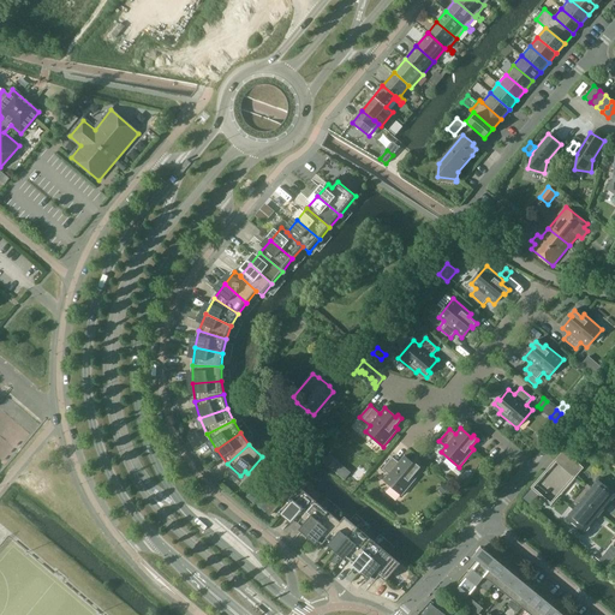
[(559,457),(565,461),(569,455),(563,451),(559,457)]
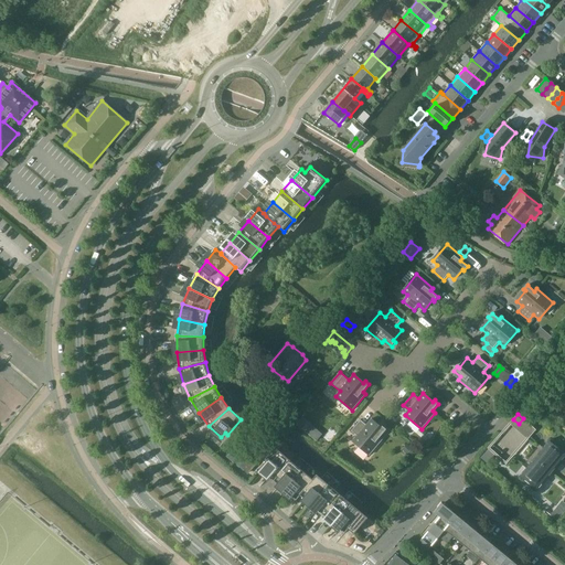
[(297,424),(302,428),(308,422),(302,417),(297,424)]
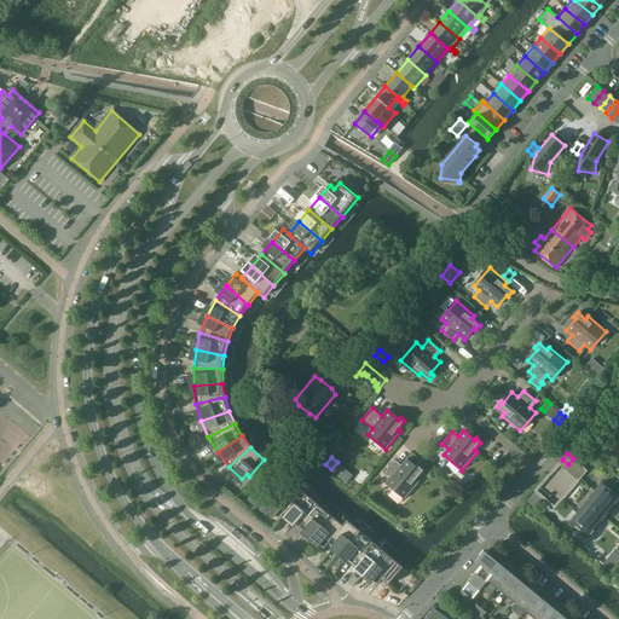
[(580,464),(573,458),(568,464),(565,469),(571,474),(580,464)]
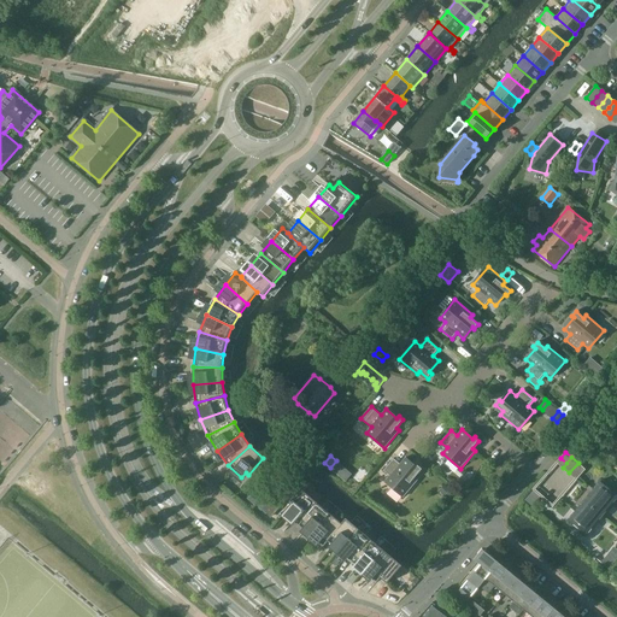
[(416,477),(422,469),(418,465),(416,468),(405,458),(400,464),(394,458),(383,470),(391,476),(386,482),(404,497),(418,480),(416,477)]
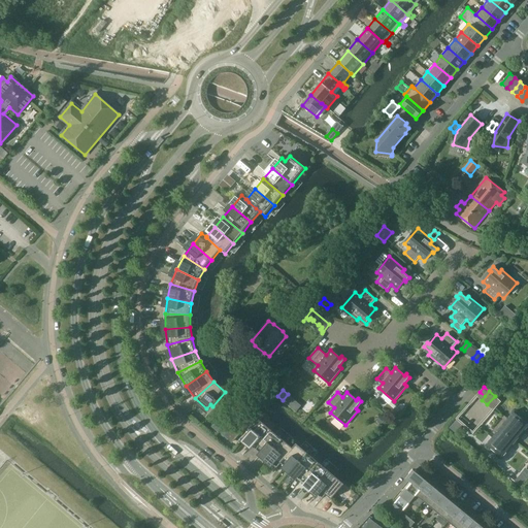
[(500,401),(495,396),(487,404),(493,409),(500,401)]
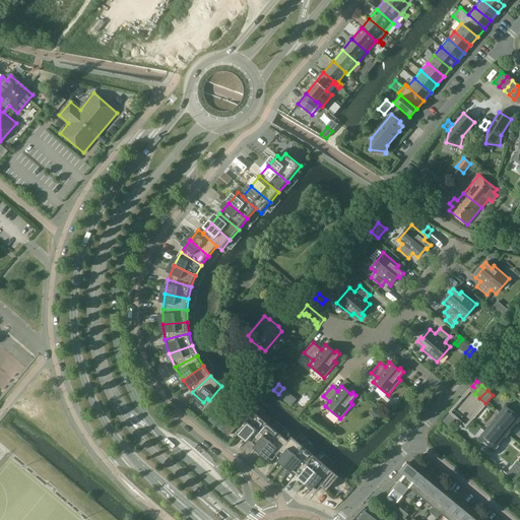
[(519,419),(519,418),(519,417),(516,414),(517,414),(511,409),(510,409),(506,406),(504,407),(501,410),(502,410),(495,418),(492,421),(508,435),(511,432),(510,431),(517,423),(517,424),(519,420),(519,419)]
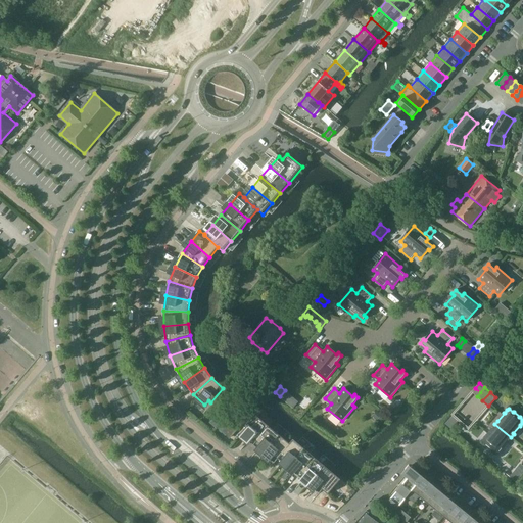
[(372,416),(377,421),(382,416),(377,411),(372,416)]
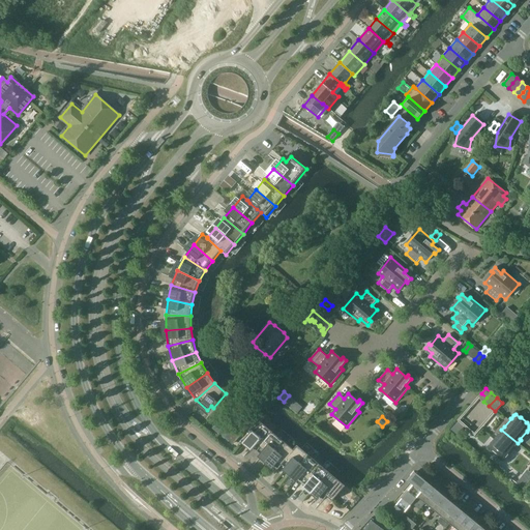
[(246,442),(257,451),(273,433),(260,421),(247,436),(249,438),(246,442)]
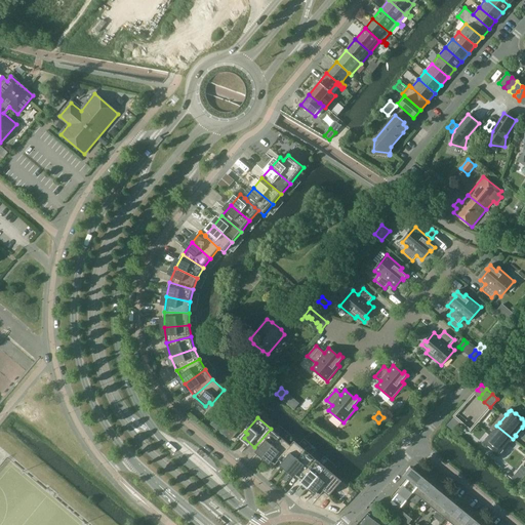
[(450,422),(456,427),(459,422),(454,418),(450,422)]
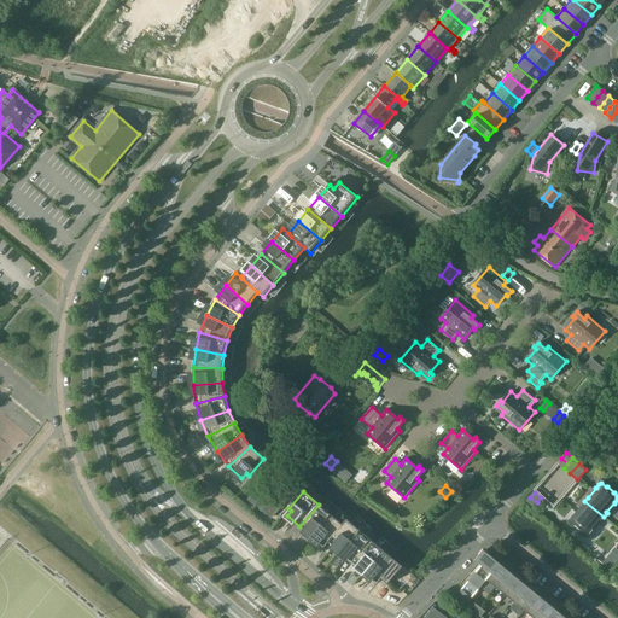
[(601,520),(604,517),(584,501),(581,505),(582,506),(575,514),(573,514),(570,518),(571,519),(570,520),(575,525),(582,531),(588,535),(589,534),(590,534),(593,530),(592,530),(600,520),(601,520)]
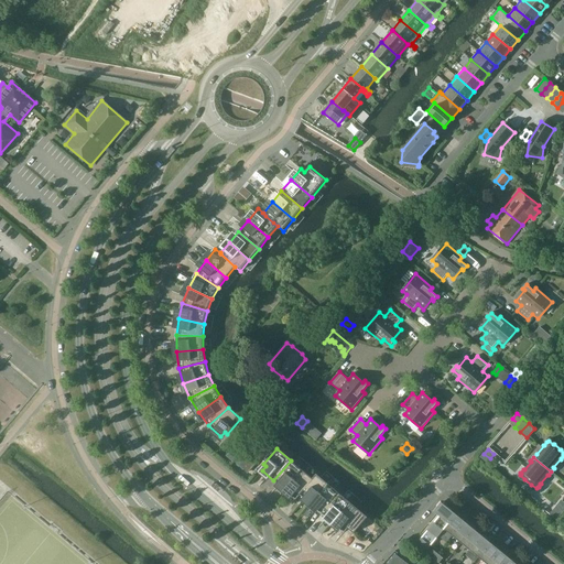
[(302,469),(291,461),(273,480),(284,490),(302,469)]
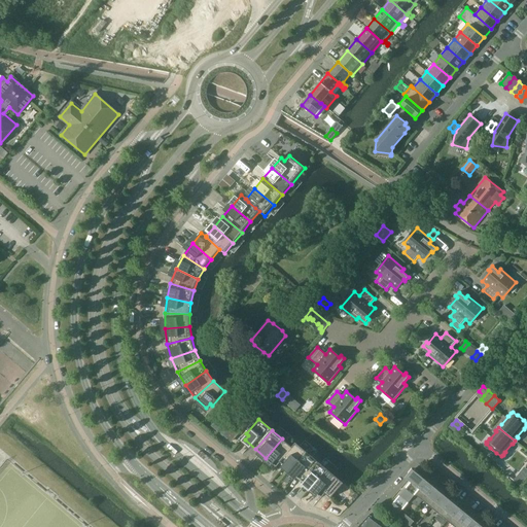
[(291,447),(282,438),(266,458),(276,466),(280,462),(289,451),(292,448),(291,447)]
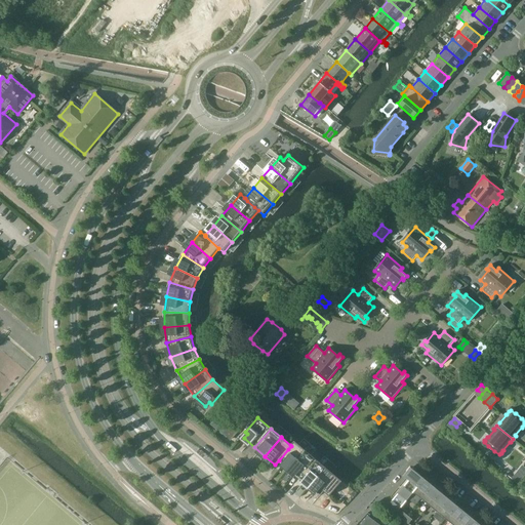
[(294,441),(290,445),(291,446),(288,449),(279,460),(288,469),(291,466),(305,450),(294,441)]
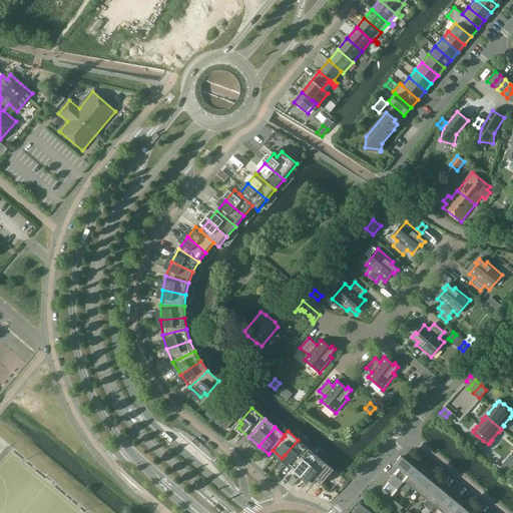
[(308,448),(298,440),(285,455),(282,458),(293,467),(295,464),(308,448)]
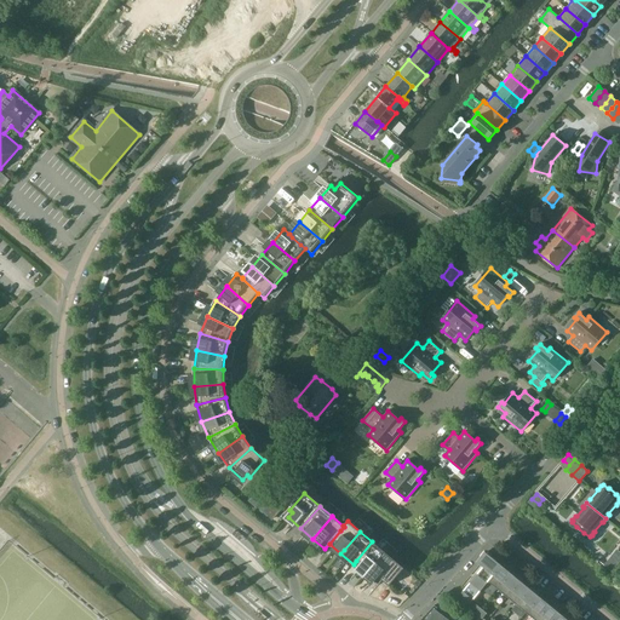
[(385,552),(372,541),(356,561),(354,564),(366,574),(369,570),(385,552)]
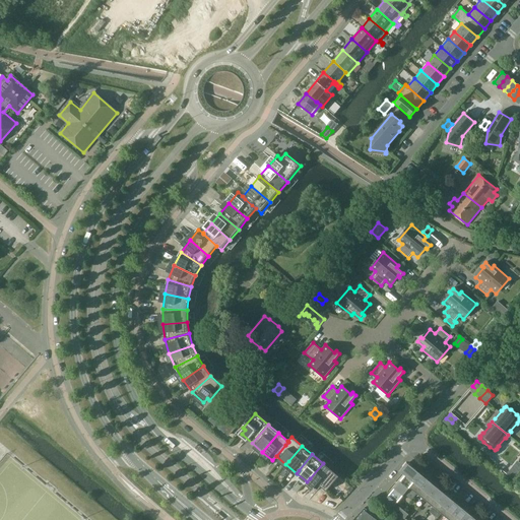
[(405,475),(413,482),(420,474),(411,467),(406,462),(400,470),(405,475)]
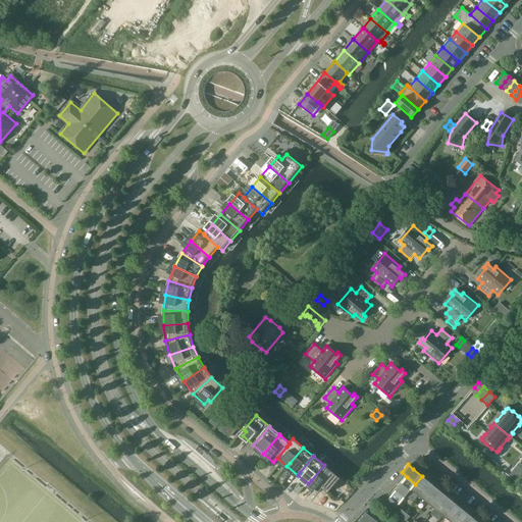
[(340,478),(324,465),(311,480),(308,483),(318,492),(322,488),(327,493),(340,478)]
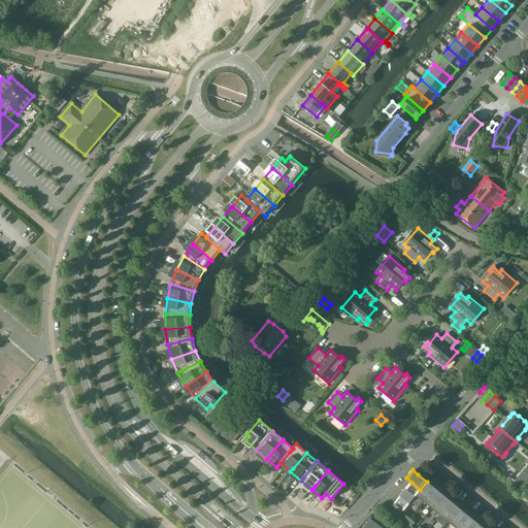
[(416,495),(424,501),(434,488),(427,482),(420,490),(416,495)]
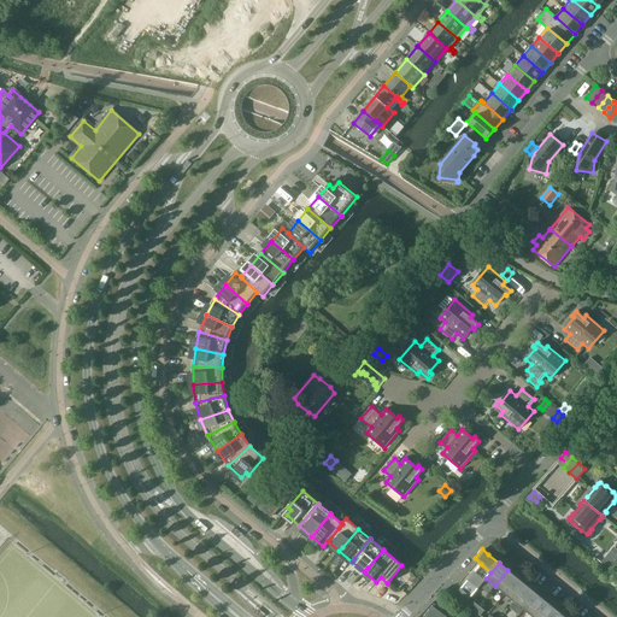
[(481,564),(460,588),(465,593),(460,599),(465,604),(486,579),(491,573),(481,564)]
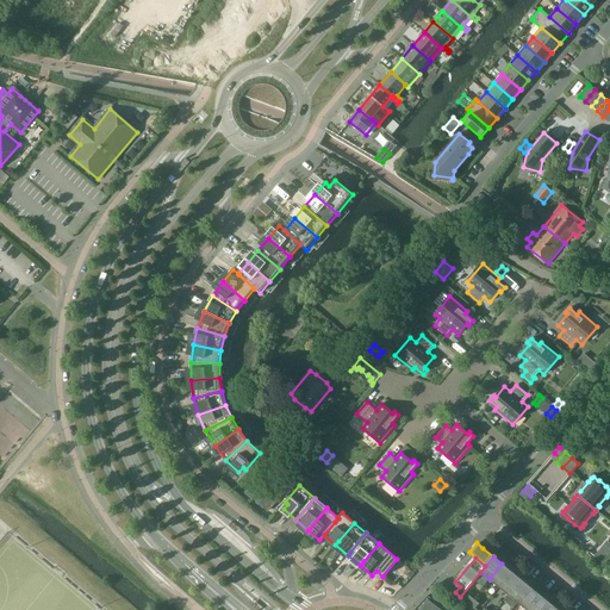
[(502,564),(490,579),(499,587),(511,572),(502,564)]
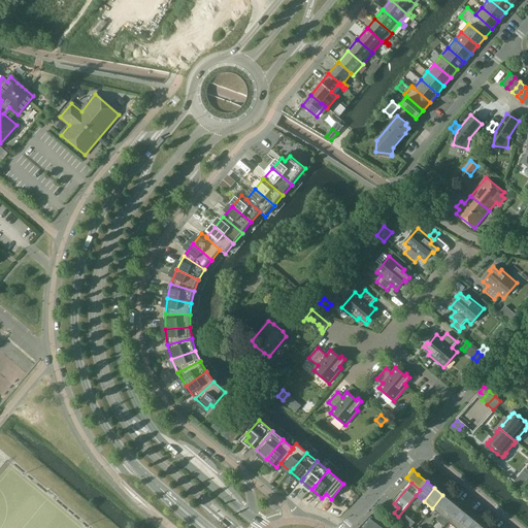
[(439,515),(451,501),(442,495),(432,508),(439,515)]
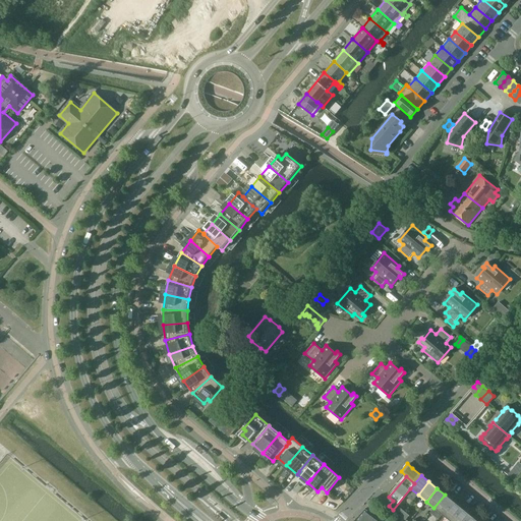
[(445,495),(433,508),(442,515),(453,502),(445,495)]
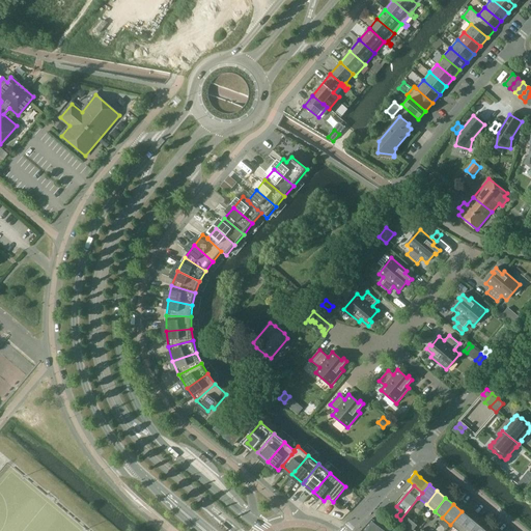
[(400,510),(396,506),(392,511),(396,515),(400,510)]
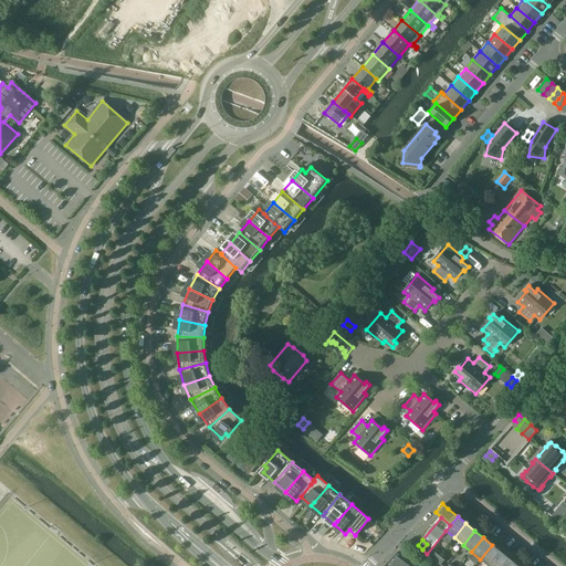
[(480,559),(488,565),(489,565),(501,552),(492,545),(480,559)]
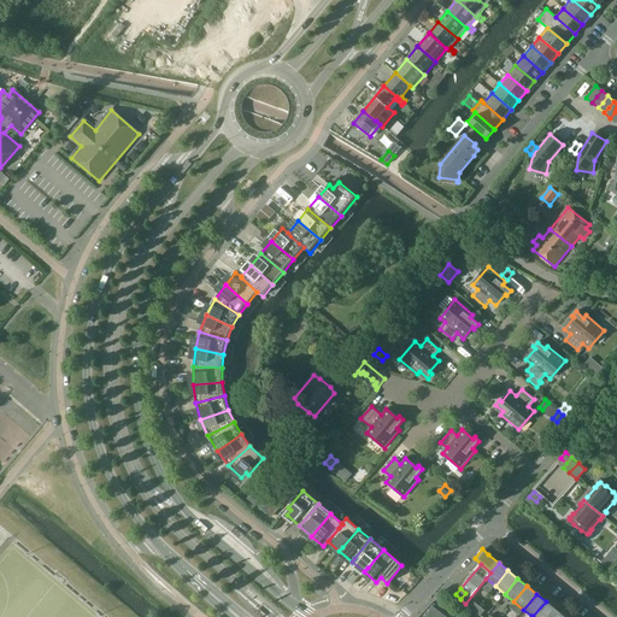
[(546,601),(533,616),(548,616),(556,610),(546,601)]
